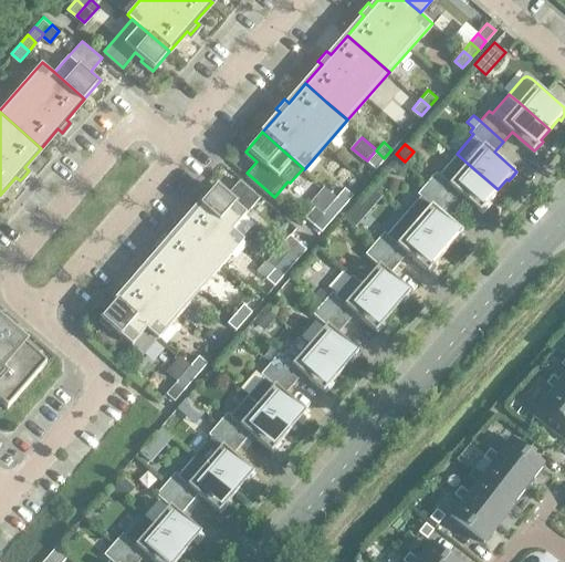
[(384,158),(376,151),(368,159),(376,167),(384,158)]
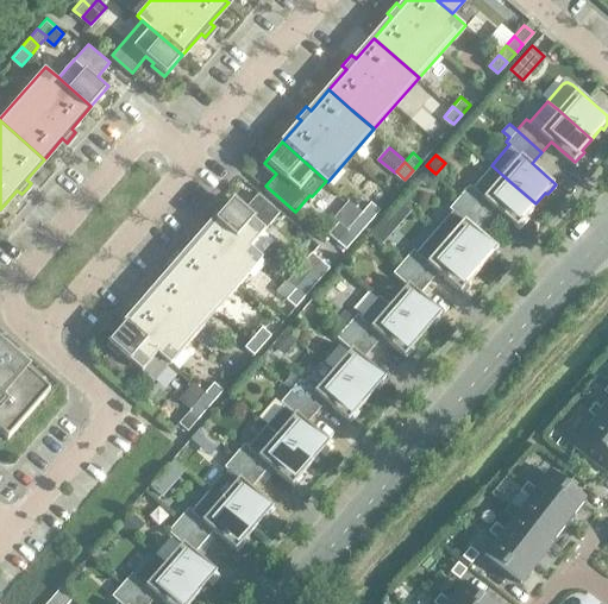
[(426,184),(436,174),(426,165),(417,176),(426,184)]
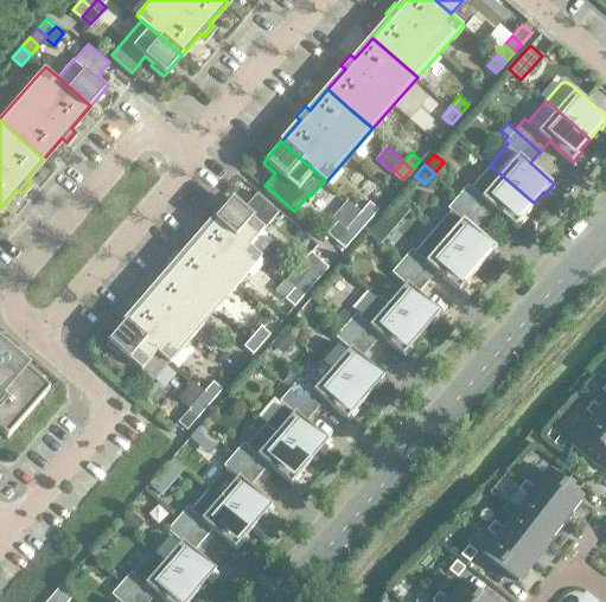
[(534,203),(501,174),(490,165),(472,185),(469,183),(458,194),(483,216),(492,205),(517,226),(525,216),(523,213),(534,203)]
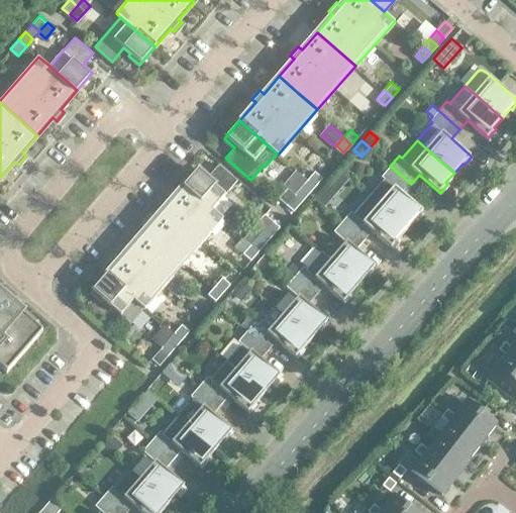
[(185,184),(212,208),(237,179),(219,163),(209,175),(200,167),(185,184)]
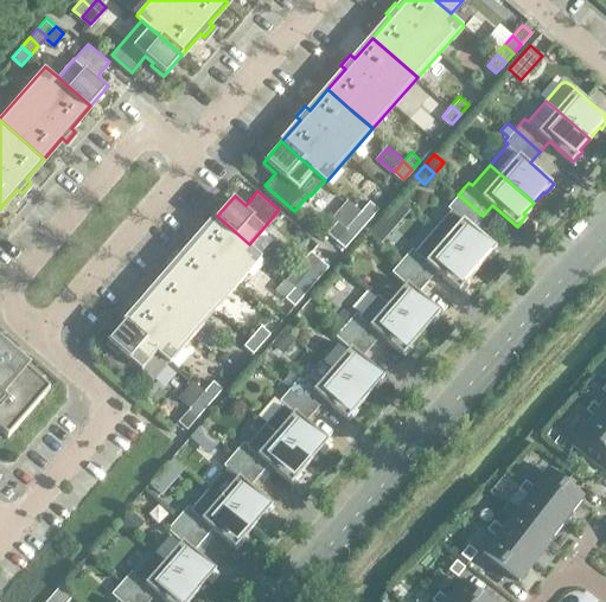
[(433,229),(445,238),(477,267),(486,256),(489,258),(498,248),(473,226),(483,216),(458,194),(448,205),(452,209),(433,229)]
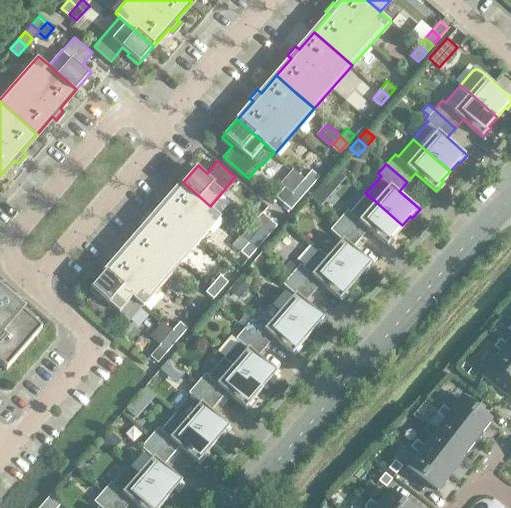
[(303,178),(311,184),(319,175),(311,169),(303,178)]
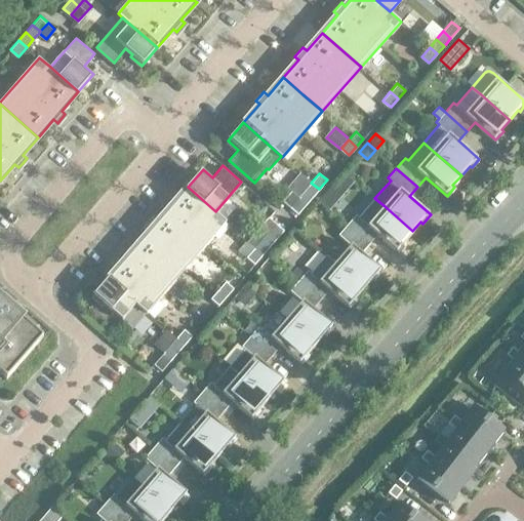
[(311,183),(305,191),(312,197),(319,189),(311,183)]
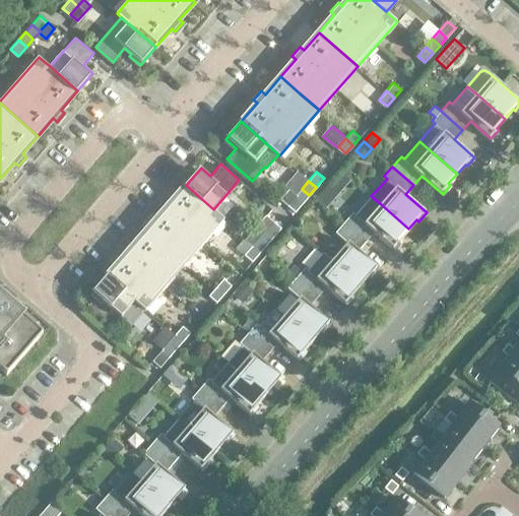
[(161,212),(146,231),(185,264),(224,218),(213,209),(186,185),(170,204),(166,200),(161,205),(157,209),(161,212)]
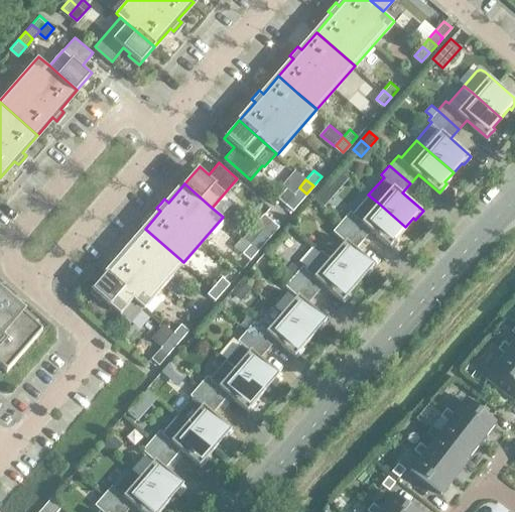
[(327,190),(322,185),(313,195),(322,203),(327,197),(327,190)]
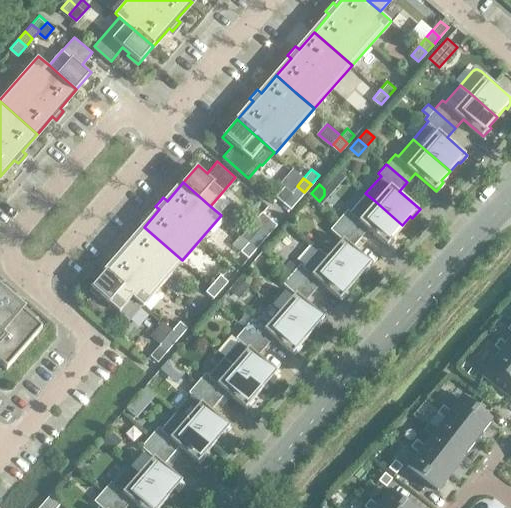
[(290,193),(291,192),(284,185),(275,195),(283,201),(290,193)]
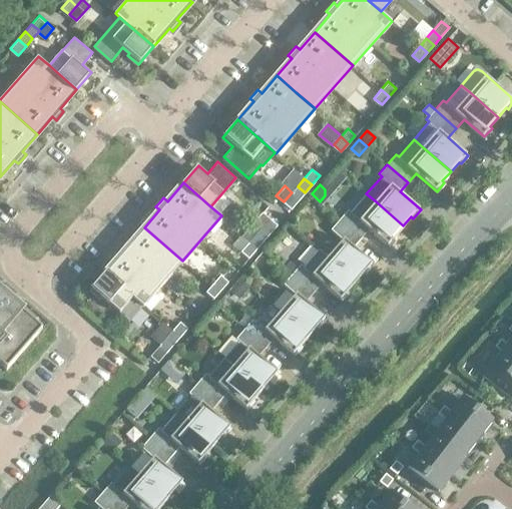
[(298,186),(292,192),(291,193),(299,200),(305,192),(298,186)]
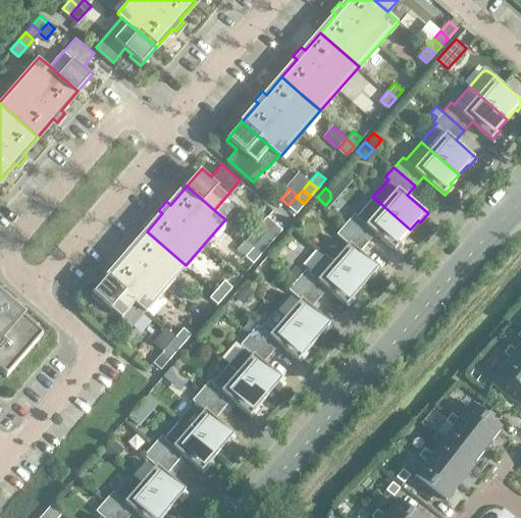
[(304,204),(296,197),(289,205),(296,212),(304,204)]
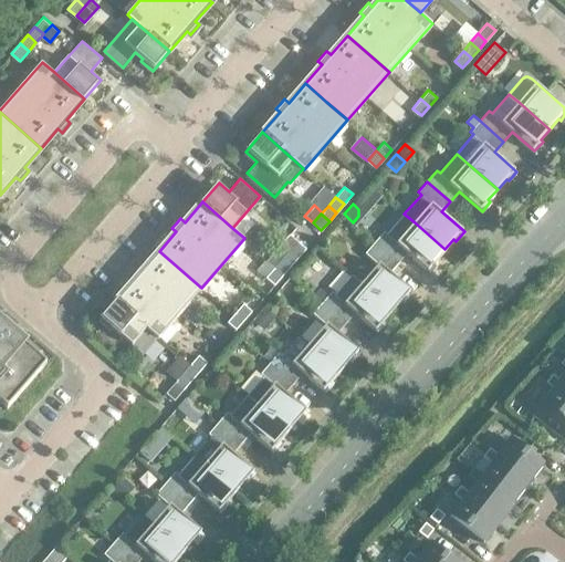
[(445,249),(415,222),(404,214),(387,233),(384,230),(375,241),(398,261),(407,251),(429,271),(438,261),(436,260),(445,249)]
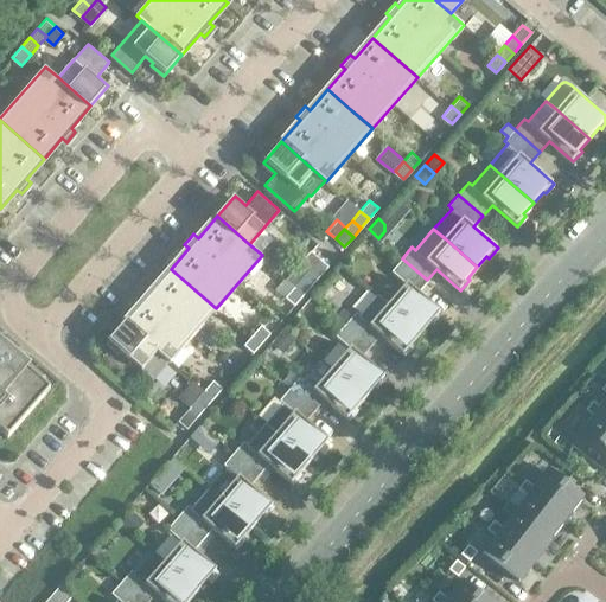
[(310,269),(310,268),(319,258),(310,250),(300,262),(310,269)]
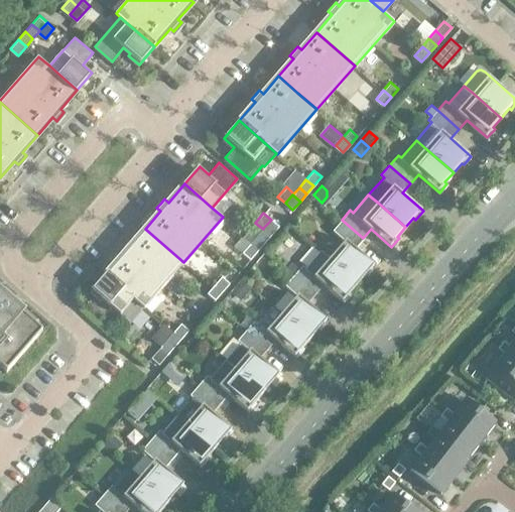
[(271,220),(263,228),(271,235),(278,226),(271,220)]
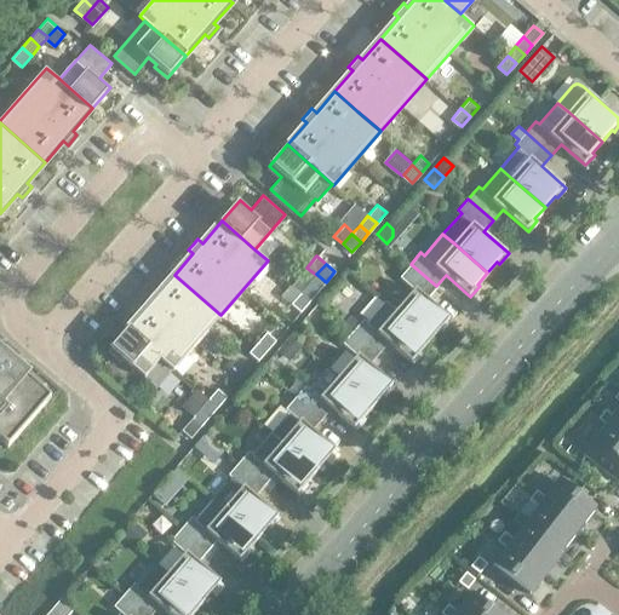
[(396,309),(430,339),(440,327),(442,329),(452,319),(427,297),(436,286),(411,264),(400,276),(414,288),(396,309)]
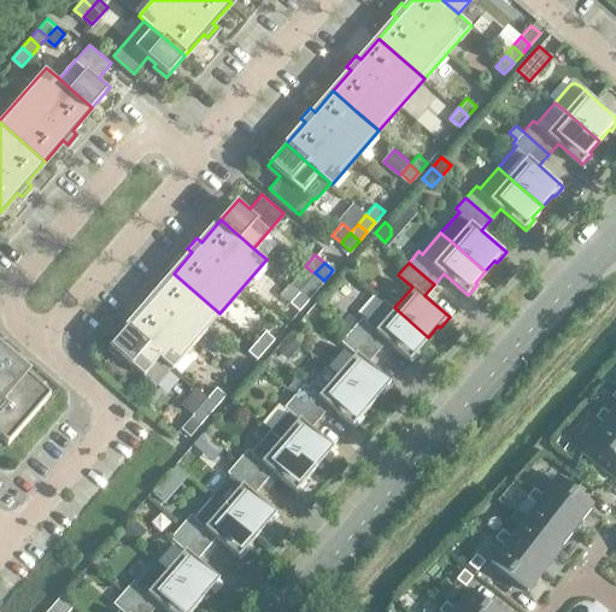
[(291,283),(299,290),(308,282),(310,278),(301,271),(291,283)]
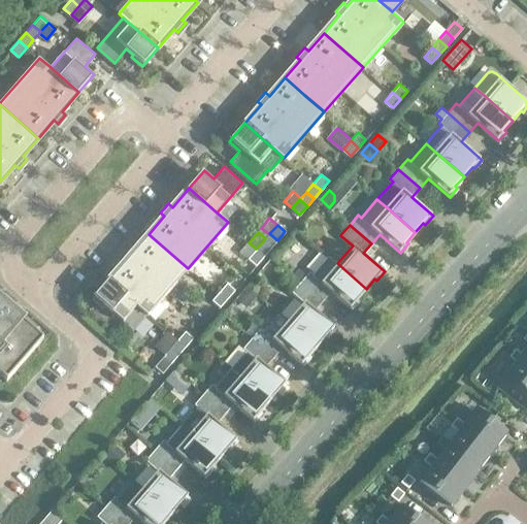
[(265,238),(263,241),(270,248),(277,240),(269,233),(269,234),(265,238)]
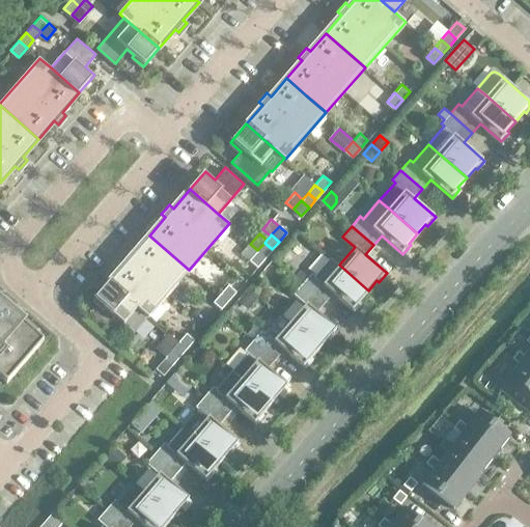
[(129,299),(147,315),(148,315),(189,270),(149,236),(134,253),(130,250),(126,254),(122,259),(126,262),(110,281),(129,299)]
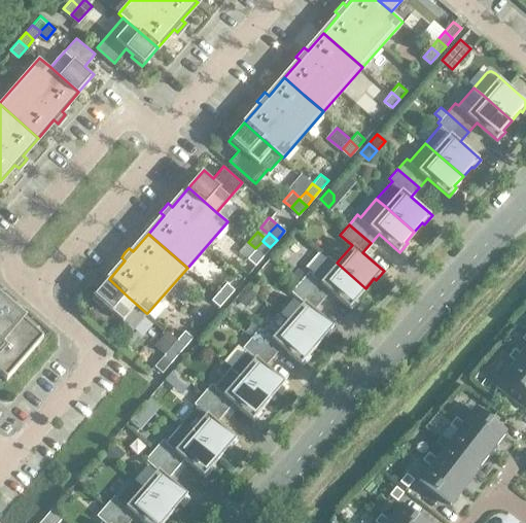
[(297,277),(317,259),(300,240),(280,258),(297,277)]
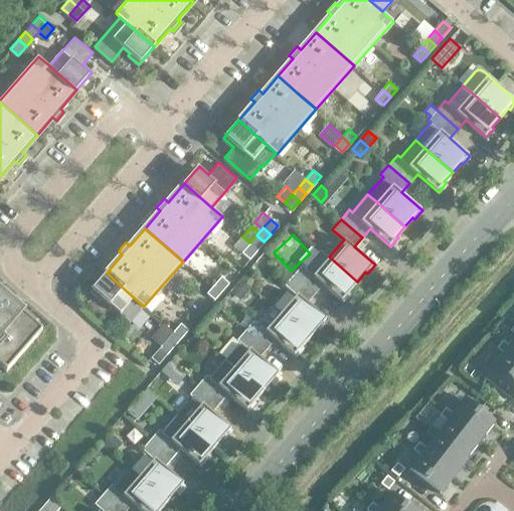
[(249,242),(258,249),(264,241),(257,235),(249,242)]
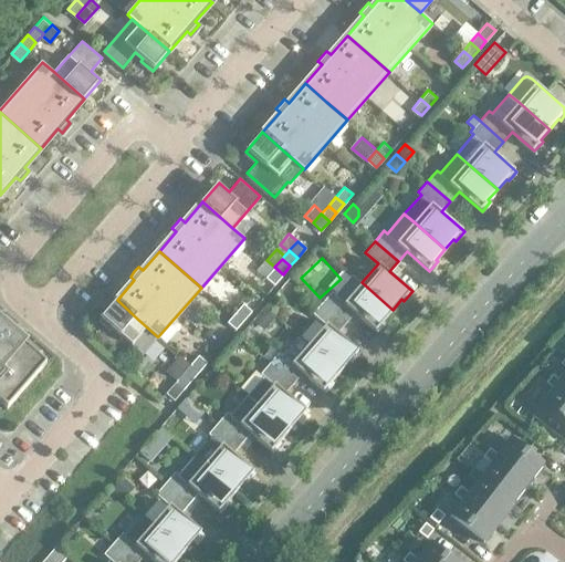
[(263,264),(238,261),(237,272),(246,273),(244,287),(261,289),(263,264)]
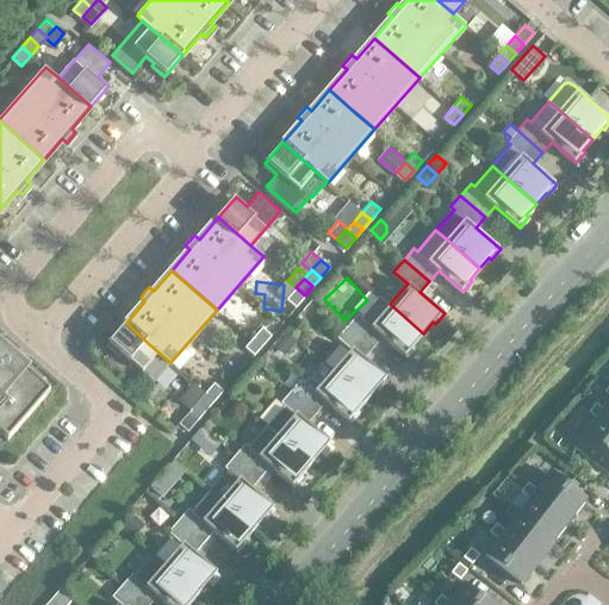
[(305,295),(296,287),(286,298),(296,306),(305,295)]
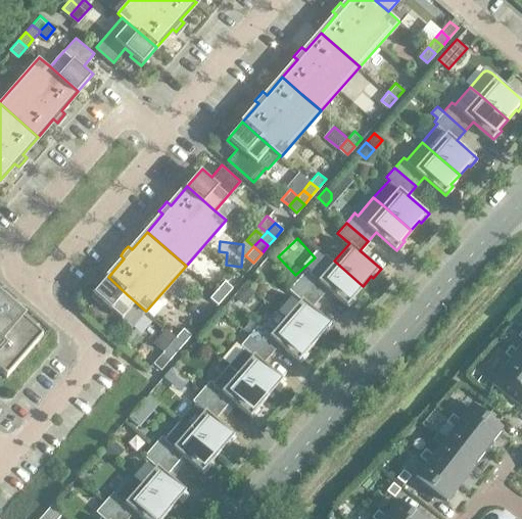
[(363,286),(334,261),(325,253),(310,271),(306,268),(298,278),(320,297),(328,287),(348,305),(357,296),(354,295),(363,286)]
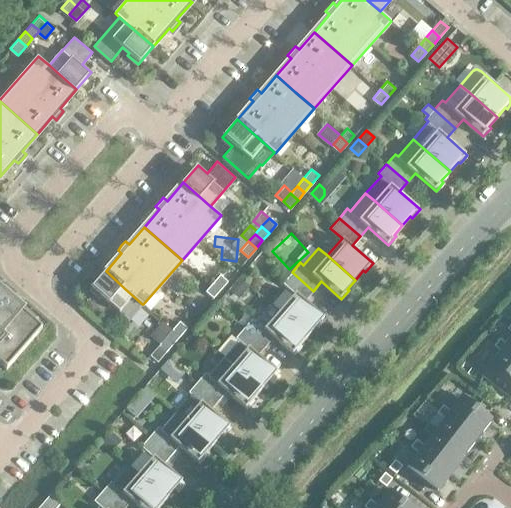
[(202,277),(212,268),(200,257),(191,265),(202,277)]
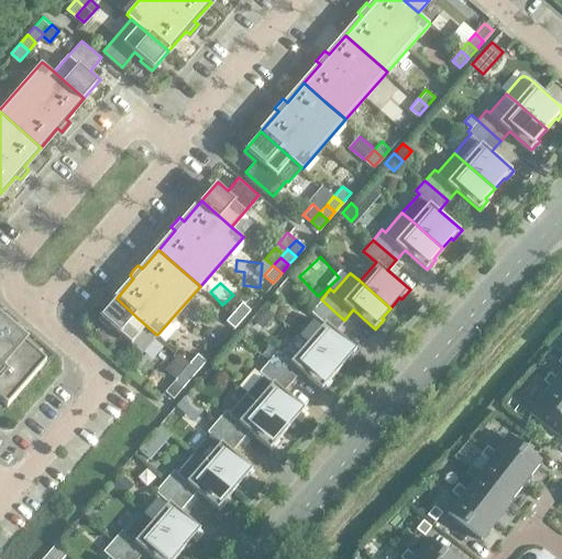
[(156,335),(136,317),(117,298),(99,318),(110,327),(112,325),(142,351),(156,335)]
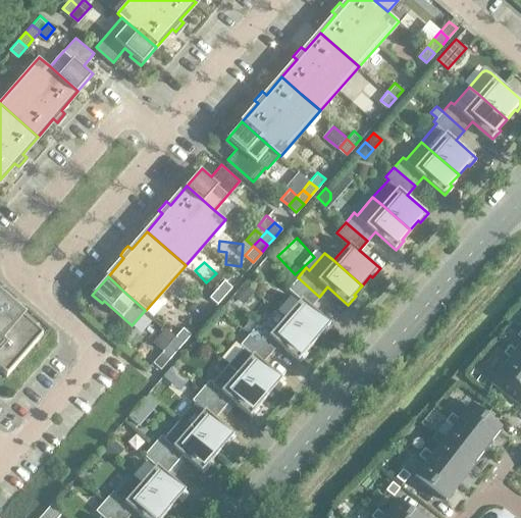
[(319,297),(298,277),(289,288),(301,298),(285,316),(314,341),(322,331),(324,332),(332,324),(311,306),(319,297)]
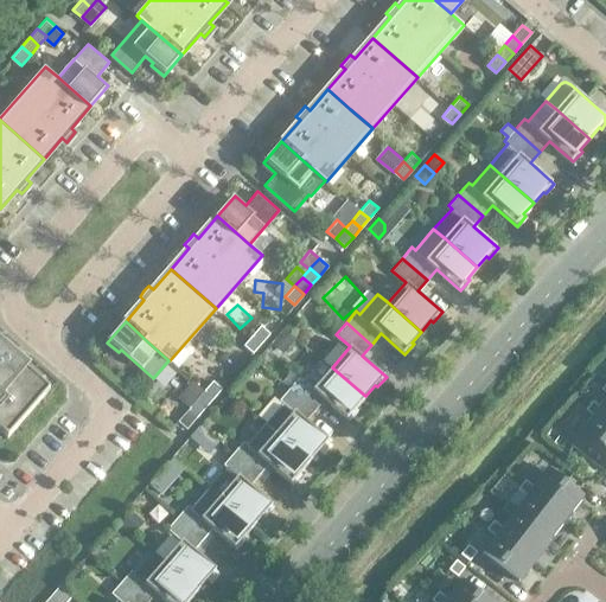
[(261,324),(253,333),(262,341),(270,332),(261,324)]
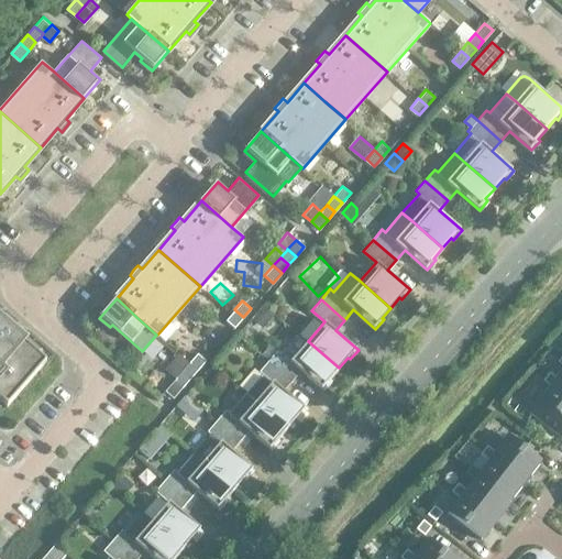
[(275,313),(264,303),(255,313),(266,322),(275,313)]
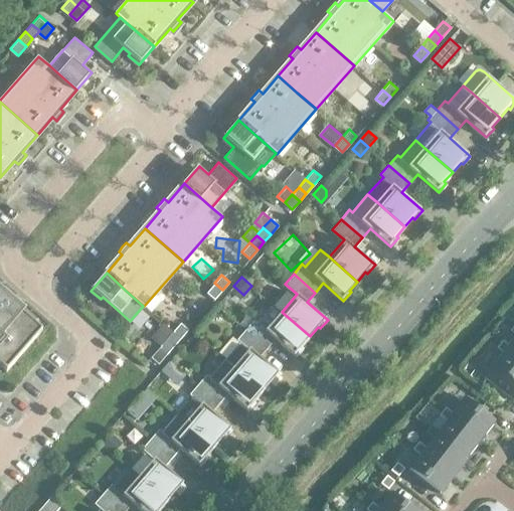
[(222,290),(214,283),(207,291),(215,298),(222,290)]
